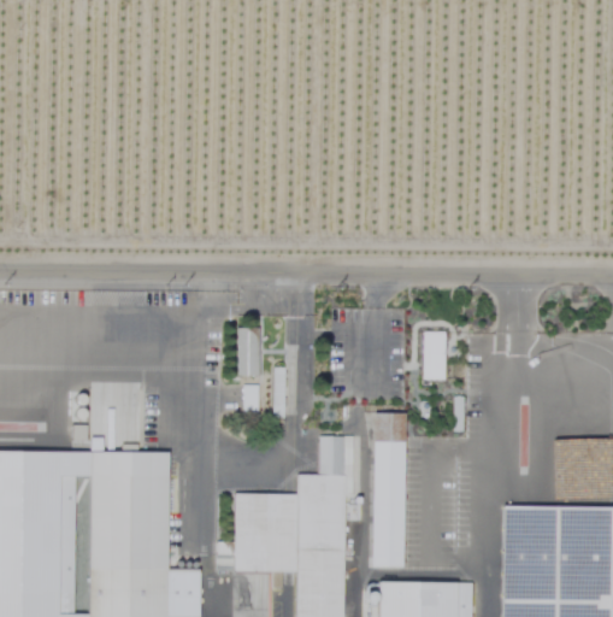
[(237,328),(237,376),(259,376),(259,328),(237,328)]
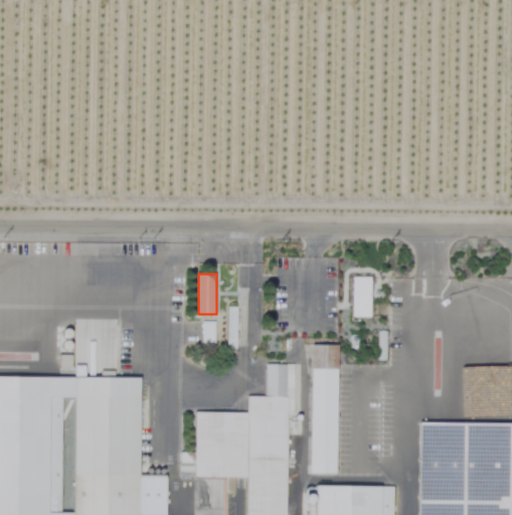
[(372,278),(354,278),(354,317),(372,317),(372,278)]
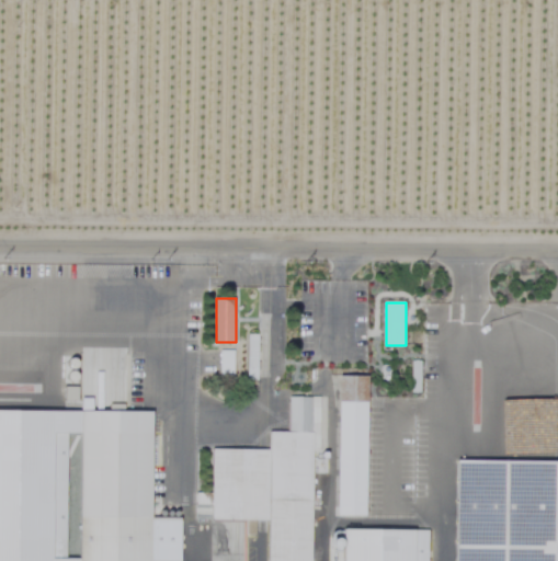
[(339,515),(367,516),(369,376),(341,376),(339,515)]
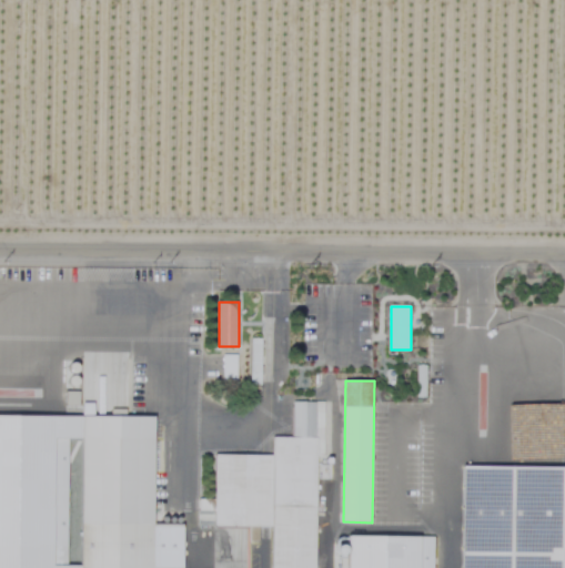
[(272,567),(316,567),(319,428),(325,428),(326,402),(294,402),(294,437),(274,437),(274,455),(217,454),(215,526),(273,527),(272,567)]
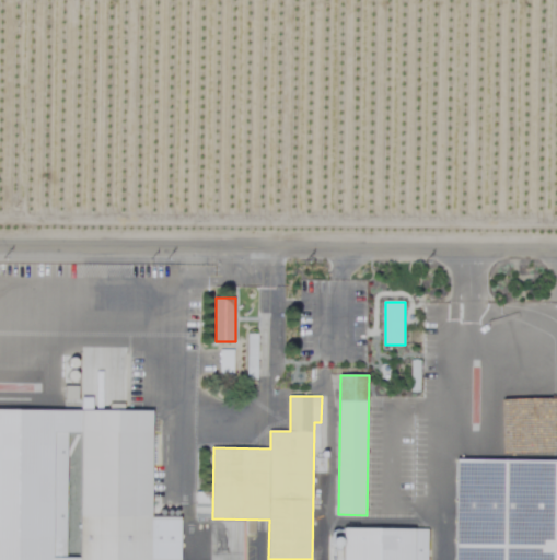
[(153,410),(0,409),(0,559),(182,559),(182,517),(152,517),(153,410)]
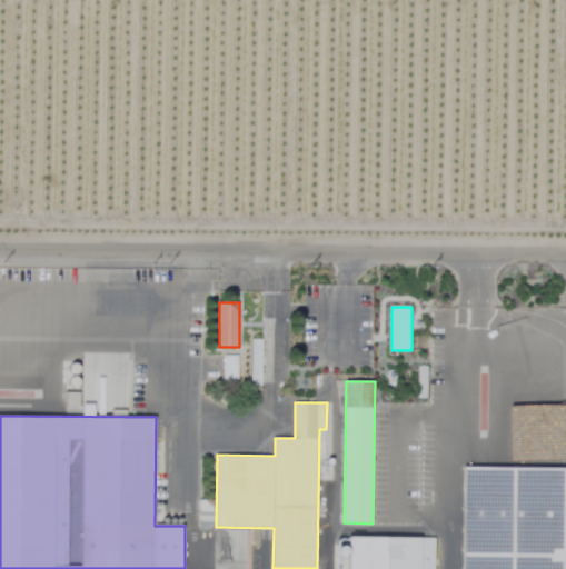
[(435,568),(436,538),(349,537),(348,568),(435,568)]
